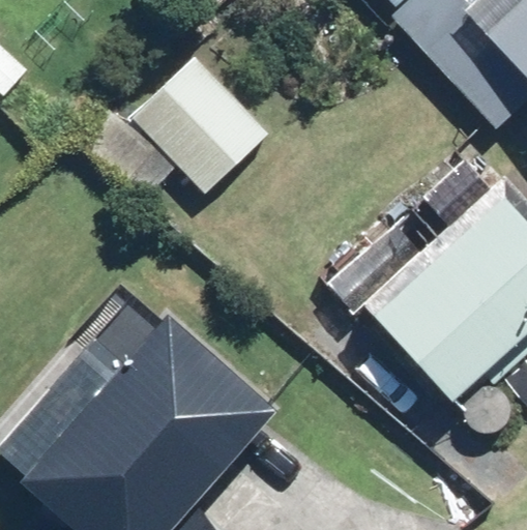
[(526,0),(476,0),(471,5),(466,0),(407,0),(389,16),(495,130),(526,99),(526,0)]
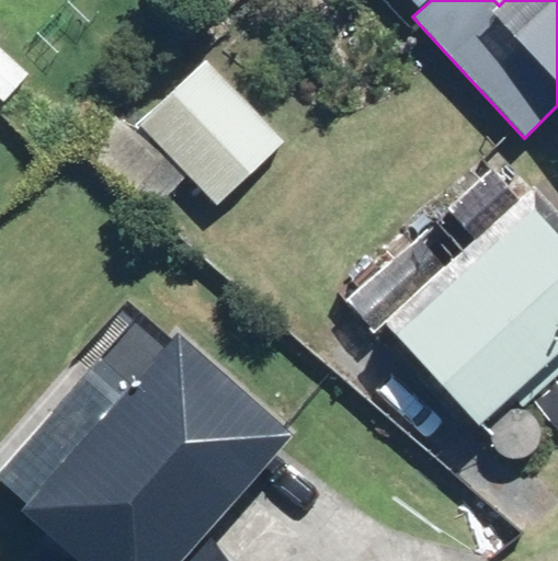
[(0,116),(18,132),(52,94),(0,48),(0,116)]
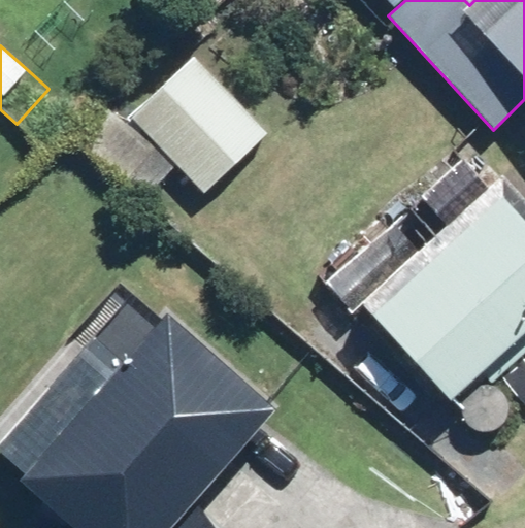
[(130,116),(204,193),(267,134),(193,56),(130,116)]
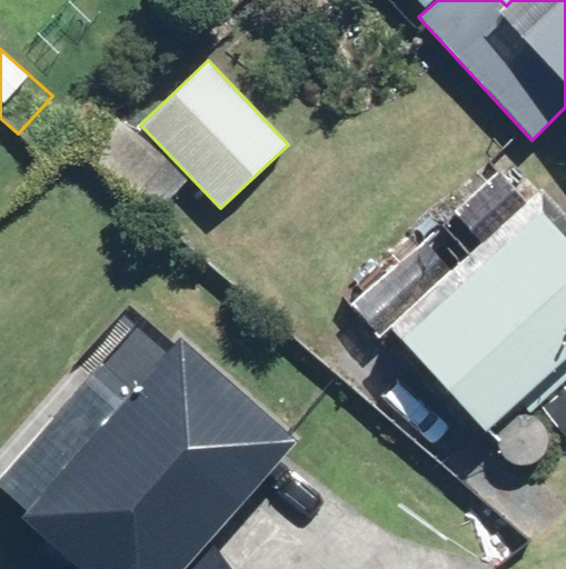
[(89,162),(138,203),(168,166),(120,127),(89,162)]
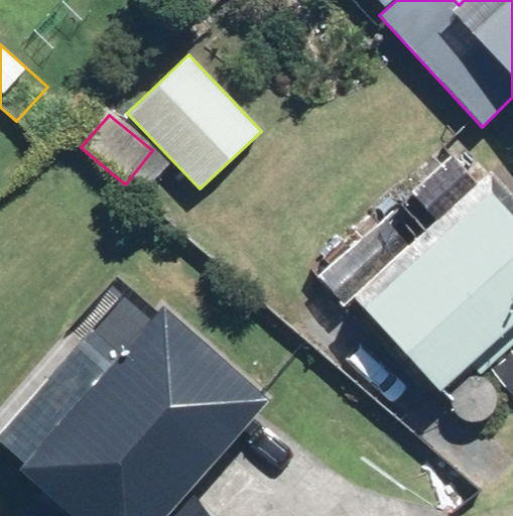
[(512,341),(512,192),(494,171),(479,184),(454,157),(413,192),(438,223),(406,249),(391,232),(331,286),(346,304),(355,295),(439,391),(471,364),(478,371),(512,341)]
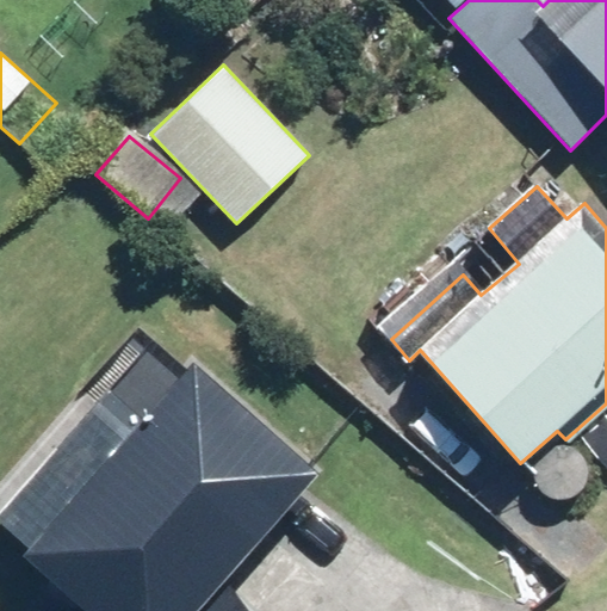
[(246,610),(223,584),(320,473),(193,360),(141,419),(106,388),(33,471),(69,503),(22,556),(84,610),(246,610)]
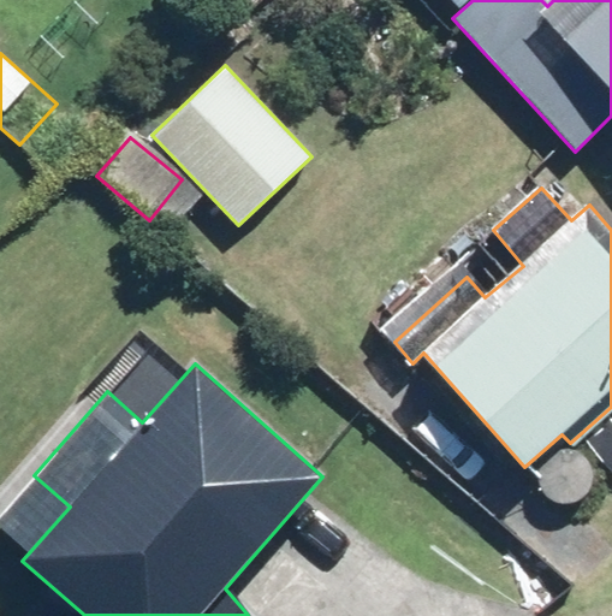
All buildings are outlined.
